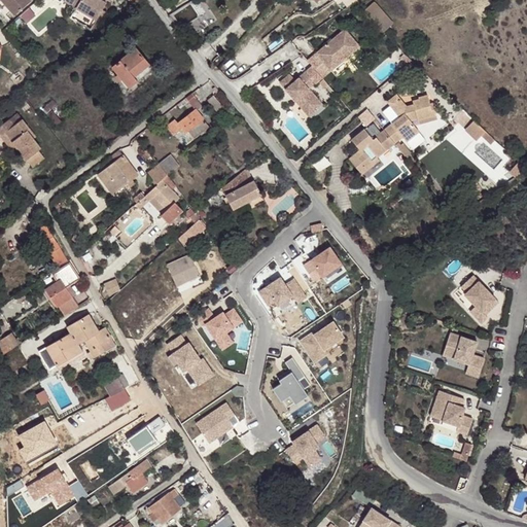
[(1,0),(12,12),(27,0),(1,0)]
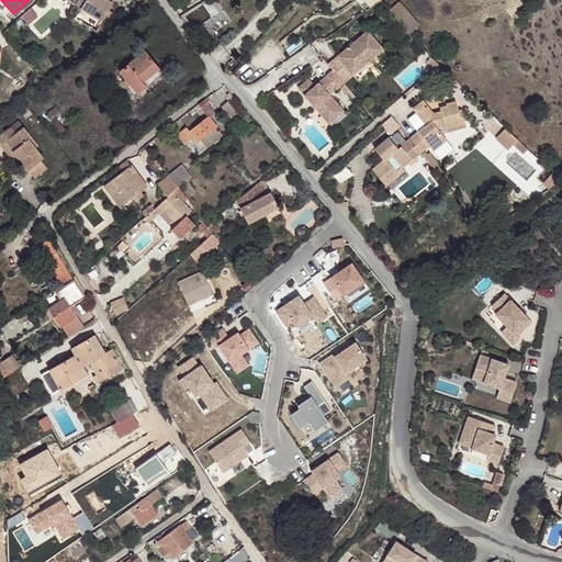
[(67,0),(101,20),(112,0),(67,0)]
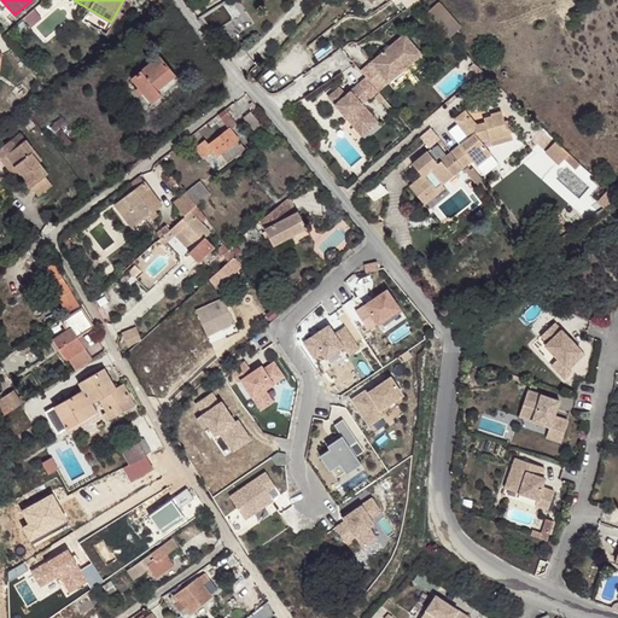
[(424,6),(419,1),(413,6),(418,12),(424,6)]
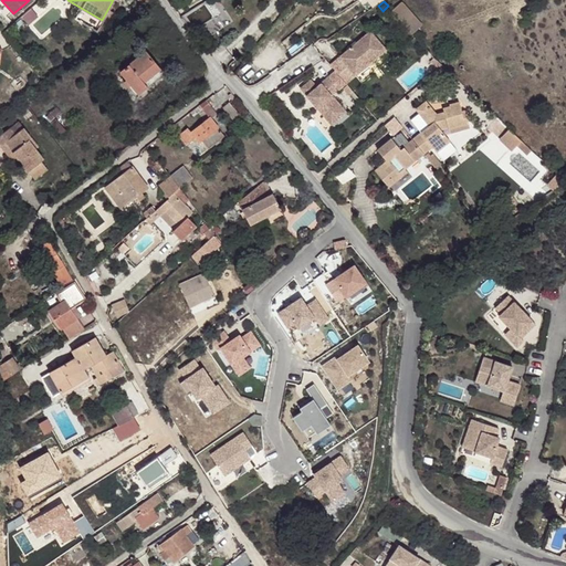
[(30,10),(21,19),(28,27),(37,18),(39,17),(32,9),(30,10)]
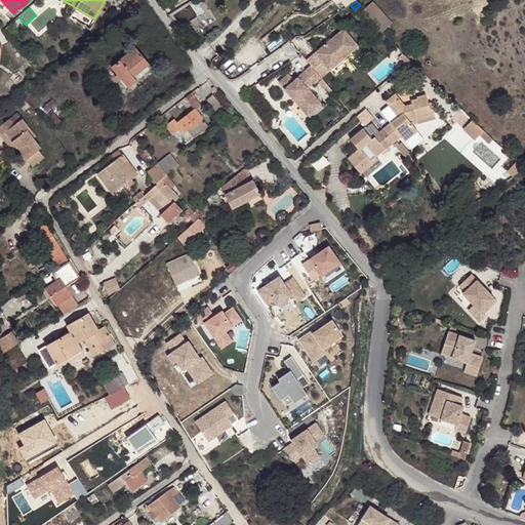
[(356,46),(341,30),(305,62),(310,67),(292,82),(286,75),(277,83),(289,98),(291,96),(294,101),(293,103),(299,110),(304,106),(310,114),(319,105),(305,88),(311,83),(312,84),(327,71),(356,46)]
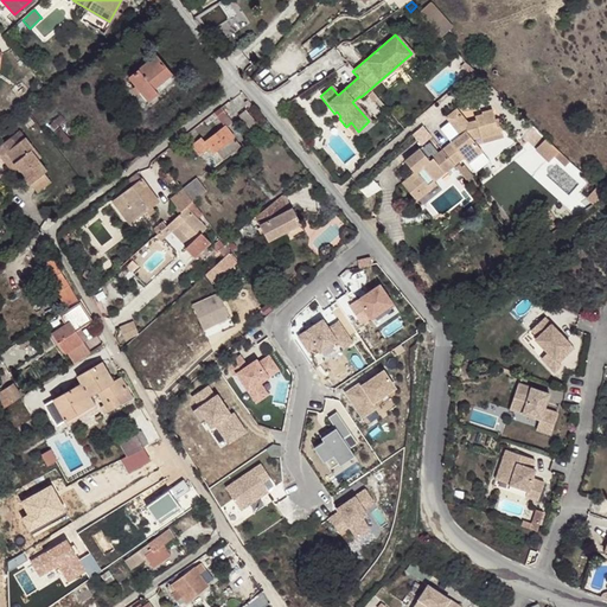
[(417,61),(411,53),(378,82),(385,89),(417,61)]
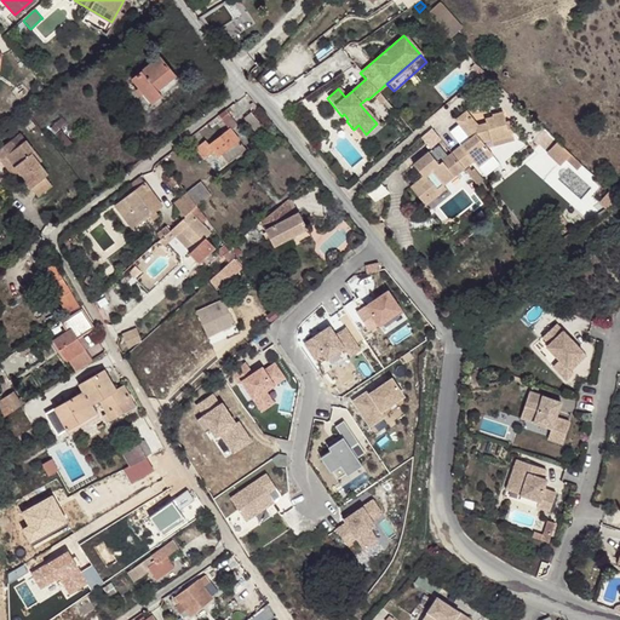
[(139,87),(151,102),(179,79),(160,56),(132,79),(139,87)]
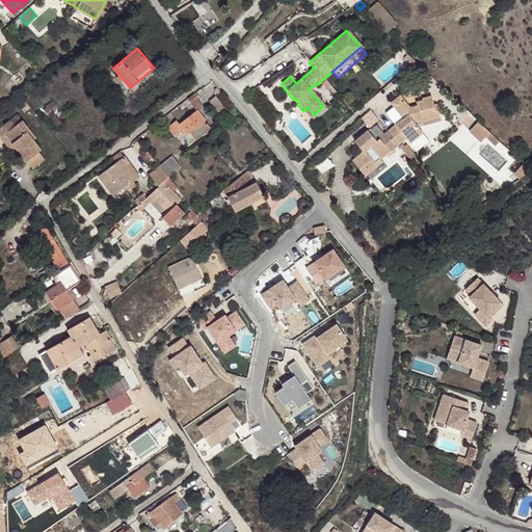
[(411,62),(415,59),(409,53),(405,57),(411,62)]
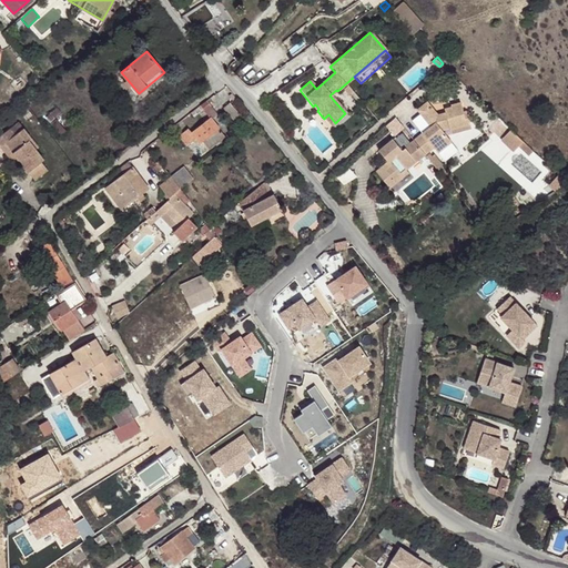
[(453,72),(443,63),(439,67),(434,71),(443,81),(453,72)]
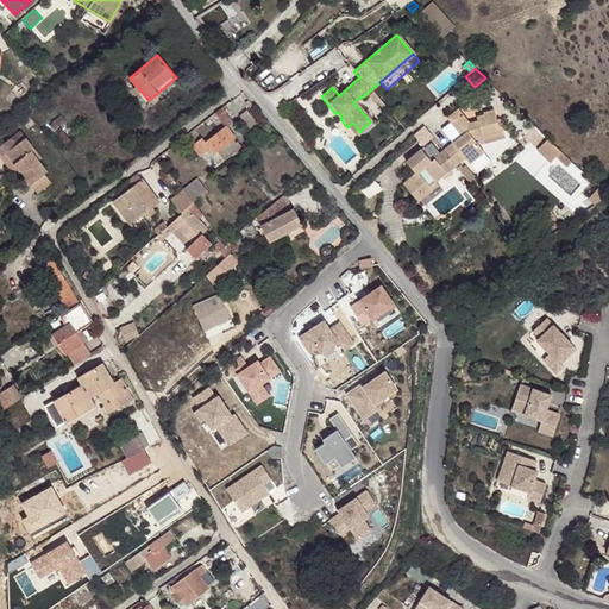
[(137,86),(133,88),(145,104),(149,100),(137,86)]
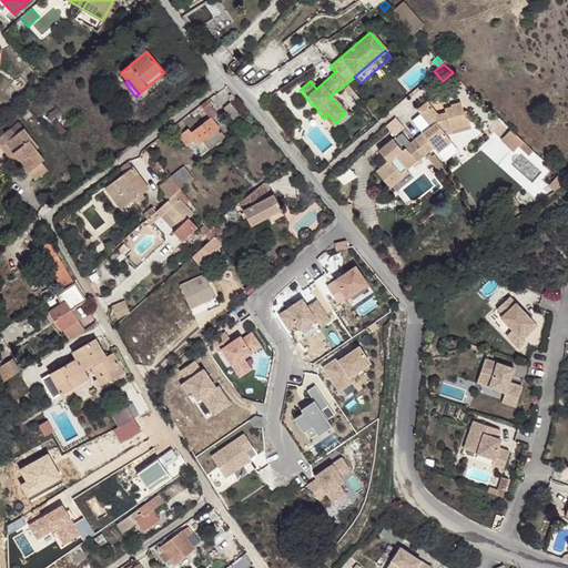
[(210,99),(203,104),(206,110),(213,104),(210,99)]
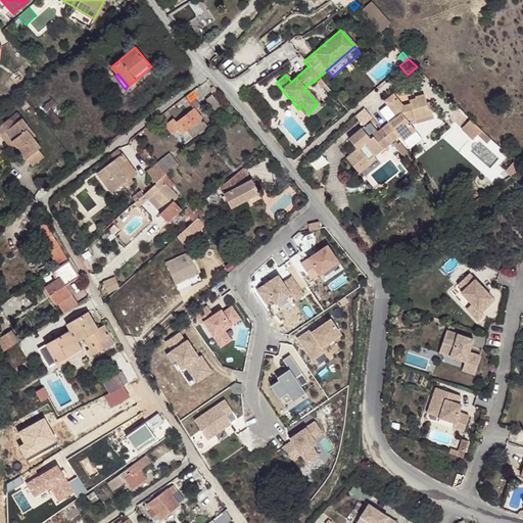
[(220,104),(210,92),(204,97),(214,109),(220,104)]
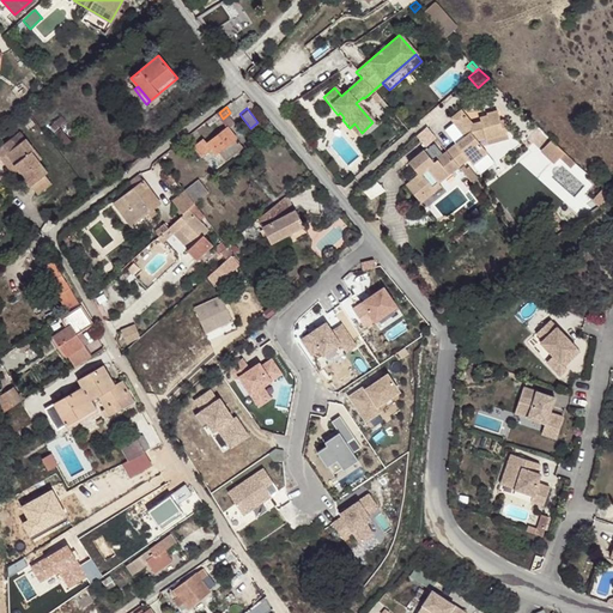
[(466,137),(448,152),(461,168),(463,165),(469,159),(474,165),(489,153),(479,141),(486,139),(487,141),(510,134),(505,119),(502,120),(499,110),(487,114),(489,116),(480,119),(481,121),(474,125),(462,110),(453,119),(466,137)]
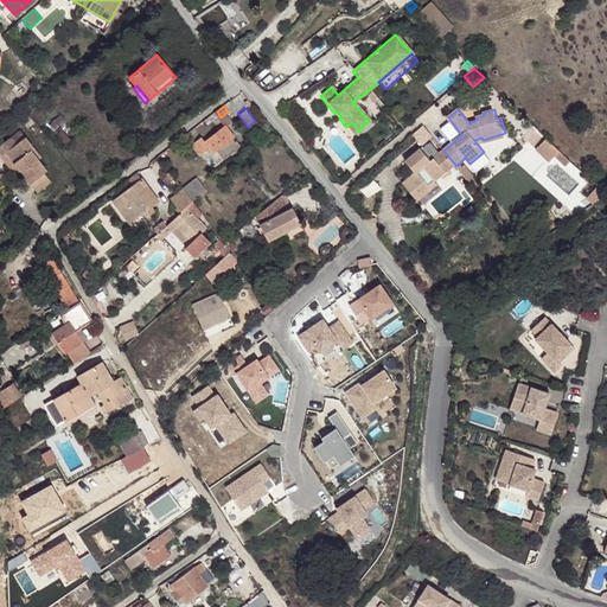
[(228,112),(221,117),(227,125),(235,120),(228,112)]
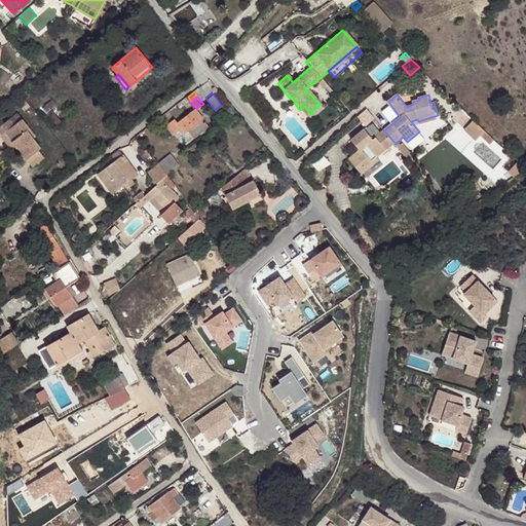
[(306,117),(310,114),(304,106),(300,110),(306,117)]
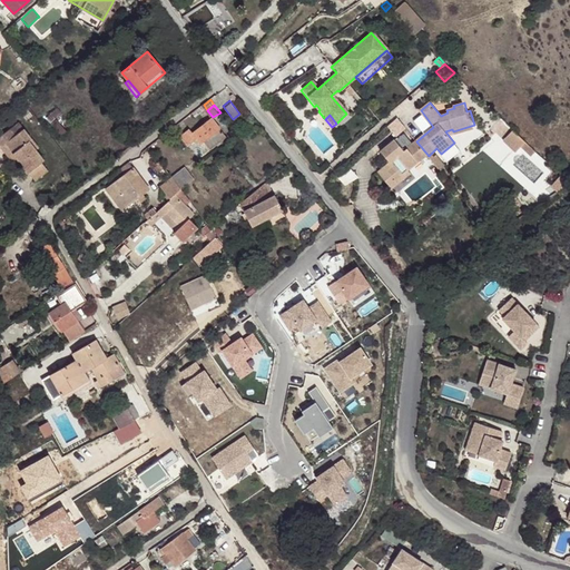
[(67,130),(57,117),(51,123),(61,135),(67,130)]
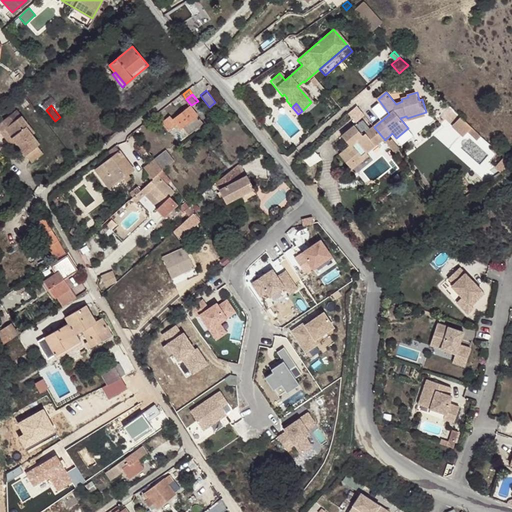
[(177,117),(187,130),(201,119),(191,106),(177,117)]
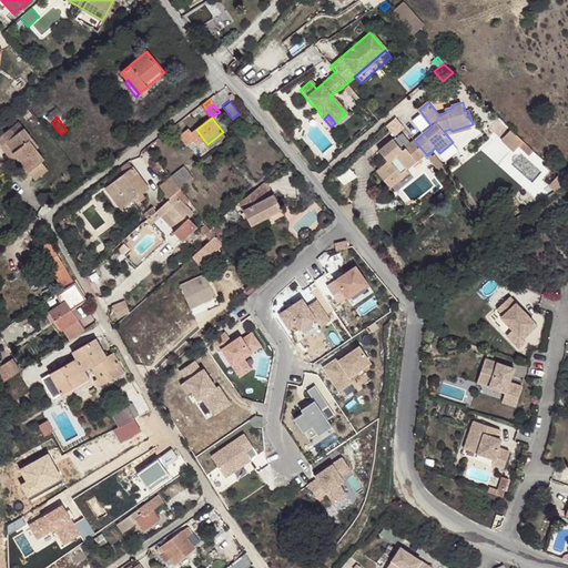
[(397,118),(387,125),(396,137),(405,128),(397,118)]
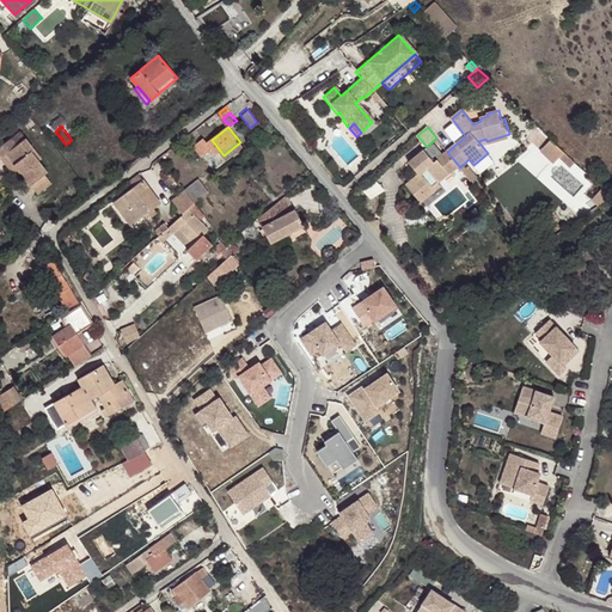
[(509,134),(487,141),(489,146),(510,139),(509,134)]
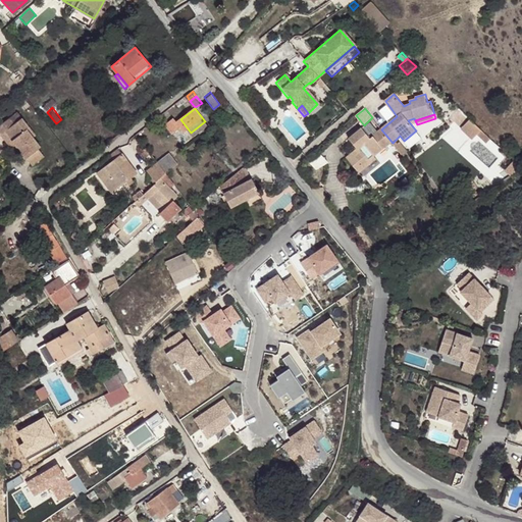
[(24,127),(27,125),(20,116),(11,123),(7,117),(0,122),(0,132),(3,129),(16,146),(24,157),(36,148),(39,146),(32,137),(24,127)]
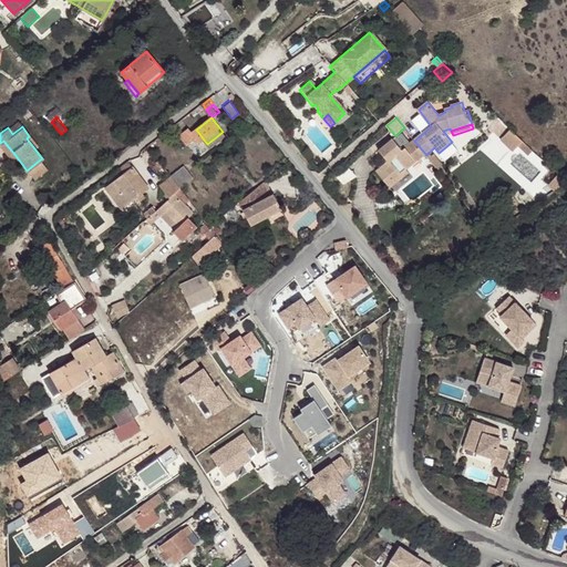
[(523,143),(509,130),(501,140),(513,153),(518,147),(523,143)]
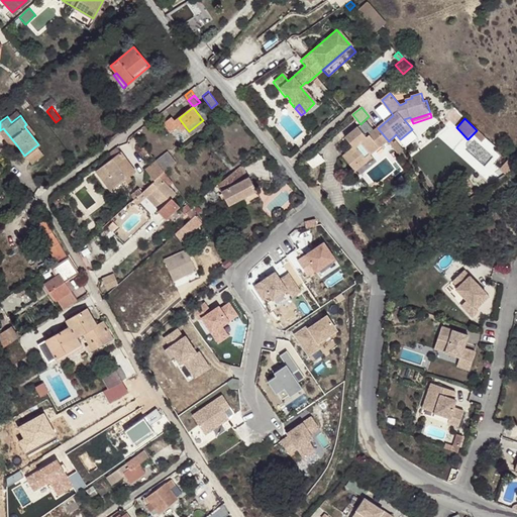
[(389,141),(378,128),(376,130),(368,121),(359,128),(358,127),(347,137),(354,146),(343,156),(355,171),(356,172),(374,158),(372,154),(389,141)]
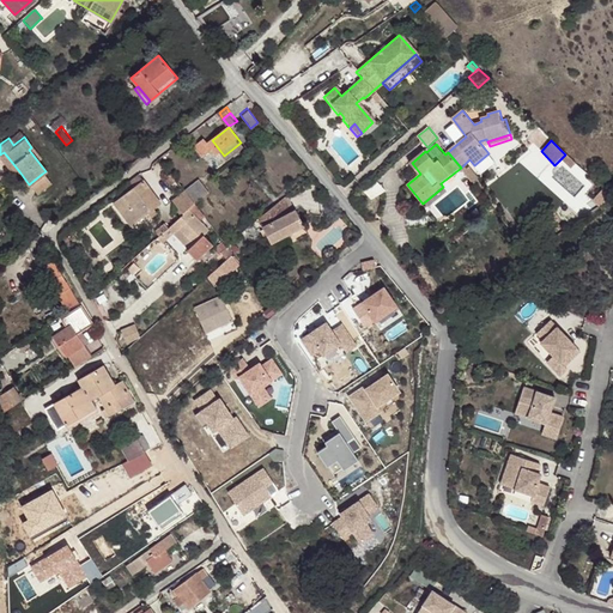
[(40,158),(31,147),(29,150),(37,161),(40,158)]
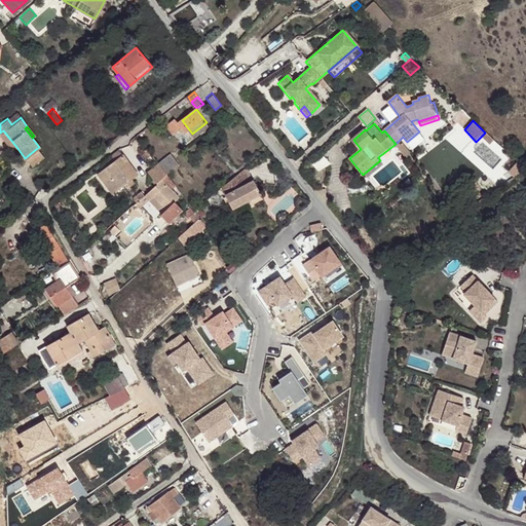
[(3,130),(0,133),(0,136),(11,150),(16,147),(3,130)]
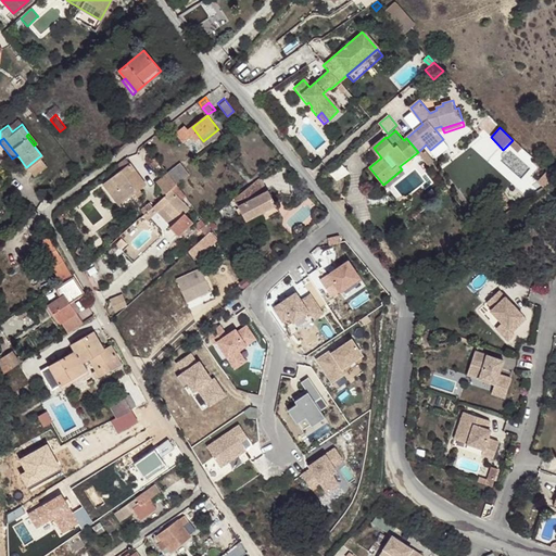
[(443,139),(430,150),(433,154),(446,144),(443,139)]
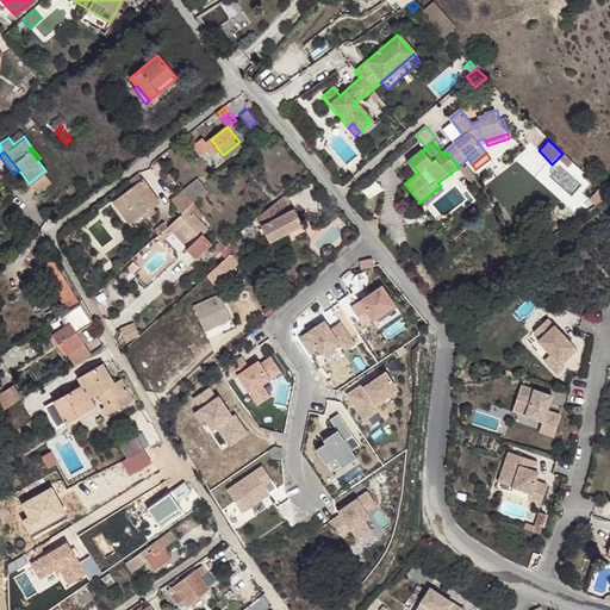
[(573,163),(562,154),(558,159),(568,168),(573,163)]
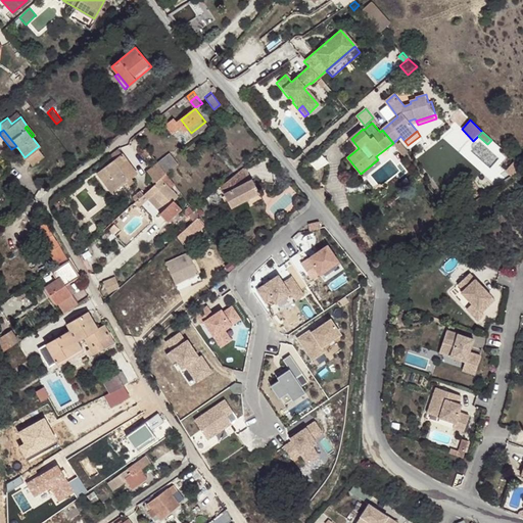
[(278,143),(274,146),(279,152),(283,149),(278,143)]
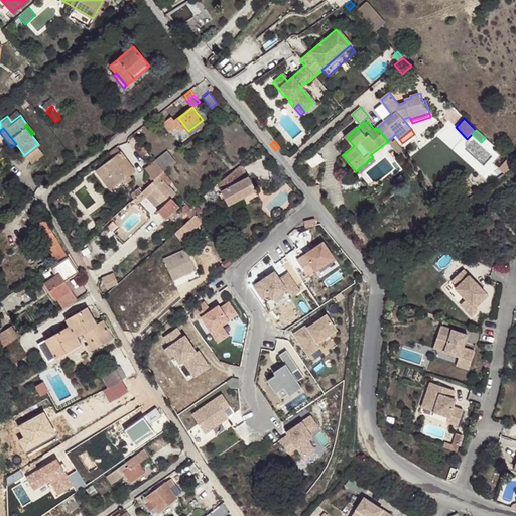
[(393,142),(391,144),(399,155),(404,151),(395,141),(393,142)]
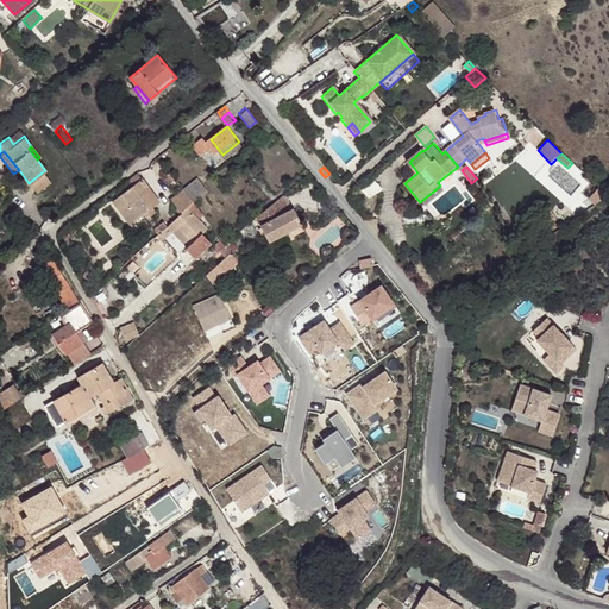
[(49,181),(42,173),(29,183),(35,192),(49,181)]
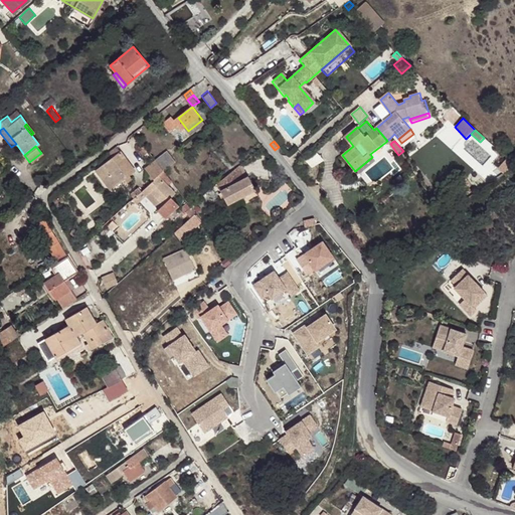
[(114,157),(97,171),(111,189),(135,171),(117,146),(110,152),(114,157)]
